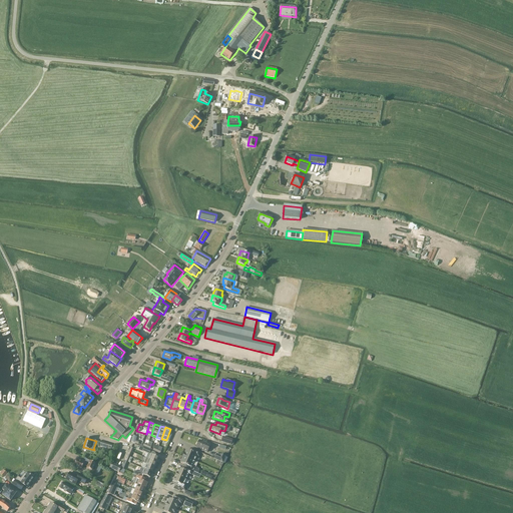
[(199,441),(196,447),(207,452),(210,445),(199,441)]
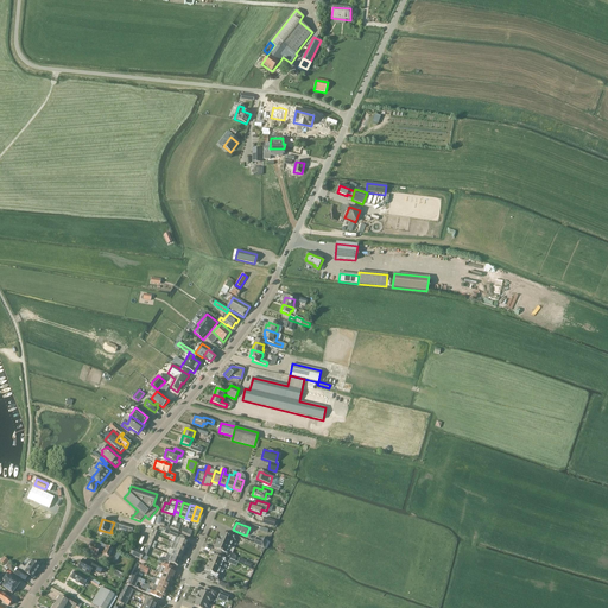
[(176,537),(173,543),(187,548),(189,543),(178,538),(177,538),(179,534),(171,531),(169,534),(176,537)]
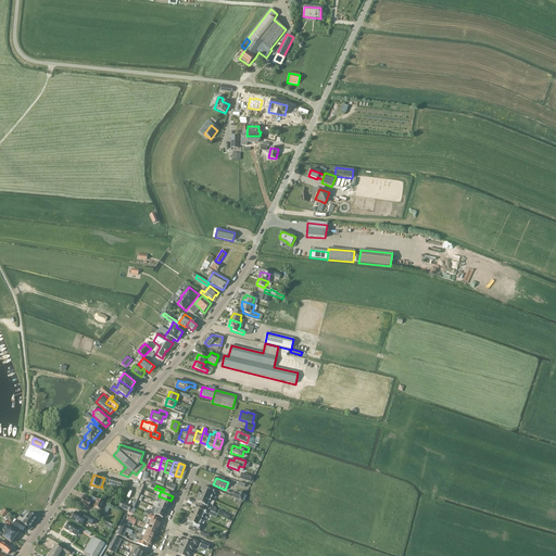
[(200,491),(199,494),(211,500),(213,494),(216,495),(217,491),(206,487),(205,489),(202,488),(201,491),(200,491)]
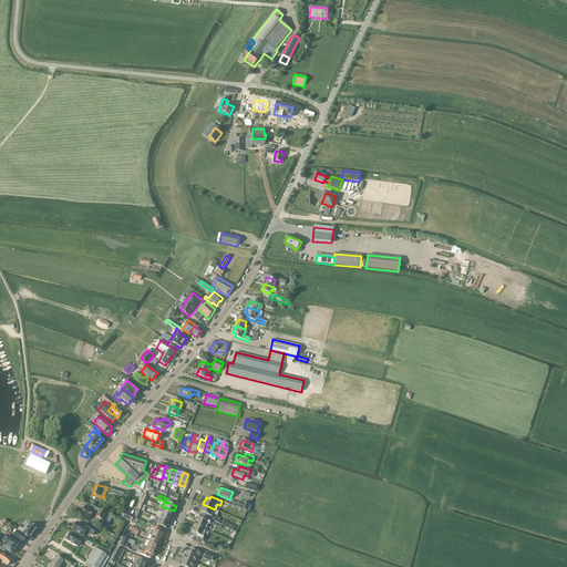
[(239,502),(237,507),(246,511),(249,504),(244,502),(244,504),(239,502)]
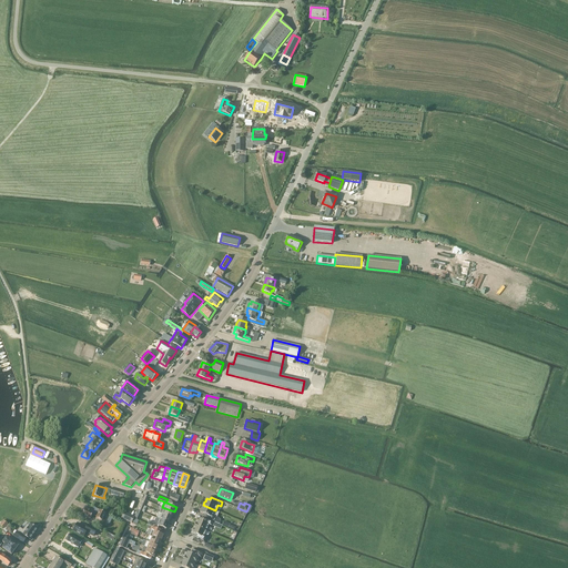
[(206,515),(205,518),(213,521),(215,517),(213,516),(215,510),(203,505),(202,508),(200,513),(206,515)]
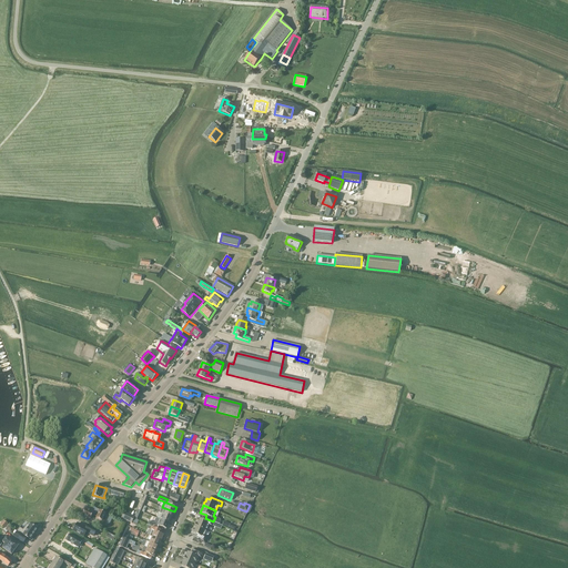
[(171,517),(174,511),(162,507),(159,513),(162,514),(171,517)]
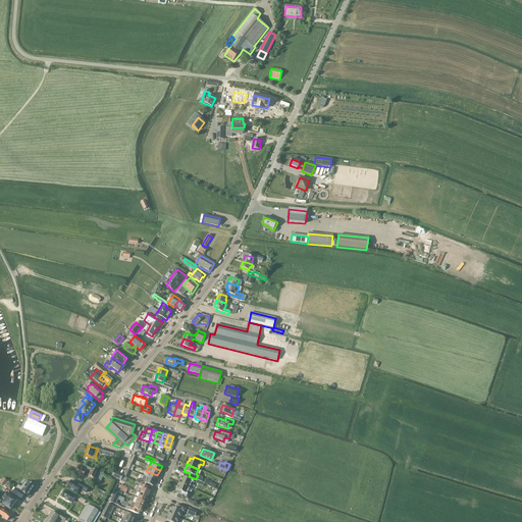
[(90,472),(88,471),(83,469),(79,467),(75,474),(83,477),(85,473),(89,475),(94,478),(97,471),(92,469),(90,472)]
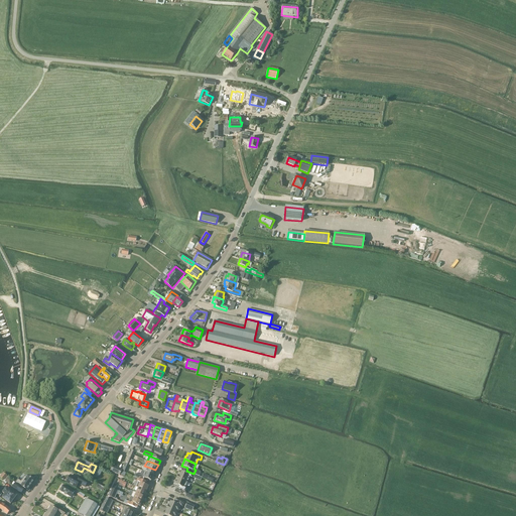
[(142,470),(145,472),(153,475),(155,470),(147,467),(144,466),(142,470)]
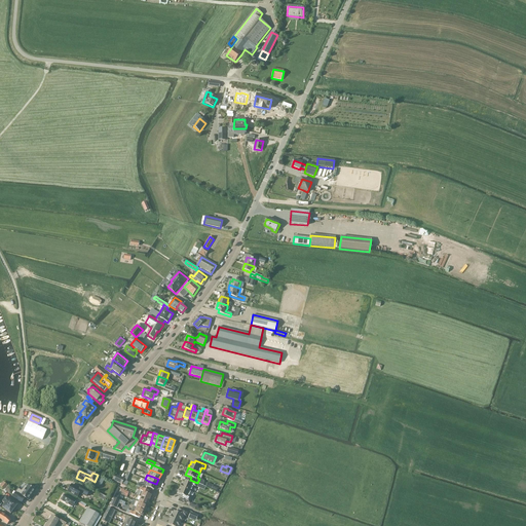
[(122,485),(122,484),(124,481),(124,480),(115,476),(113,480),(122,485)]
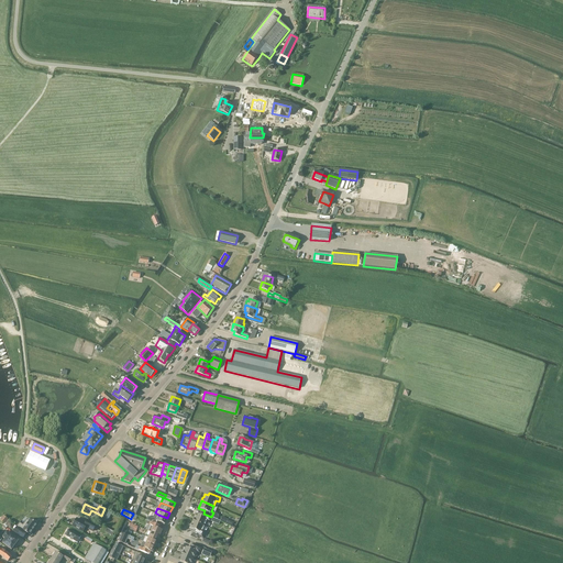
[(148,518),(147,520),(158,525),(159,522),(165,525),(167,518),(158,515),(155,512),(152,519),(148,518)]
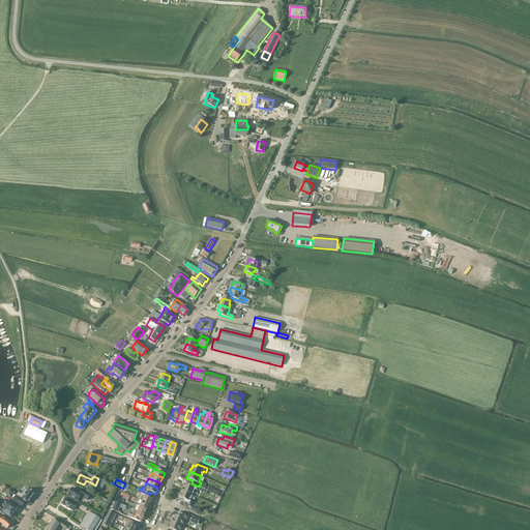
[(182,489),(182,491),(193,495),(196,490),(198,491),(203,493),(205,490),(199,487),(192,483),(190,483),(189,486),(184,483),(182,489)]
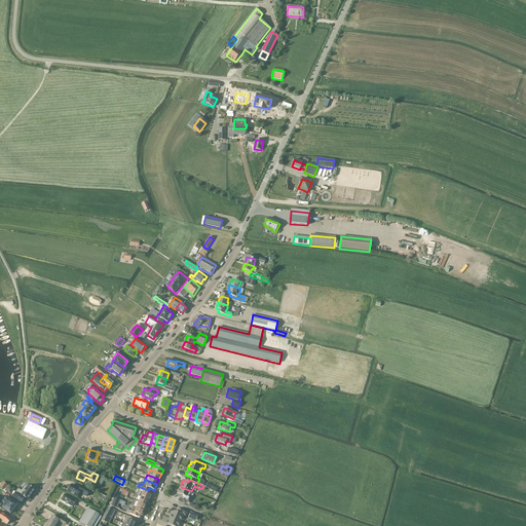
[(34,488),(31,486),(30,487),(28,485),(23,492),(19,489),(12,496),(22,502),(25,498),(28,499),(32,493),(33,494),(35,491),(34,490),(35,490),(33,489),(34,488)]
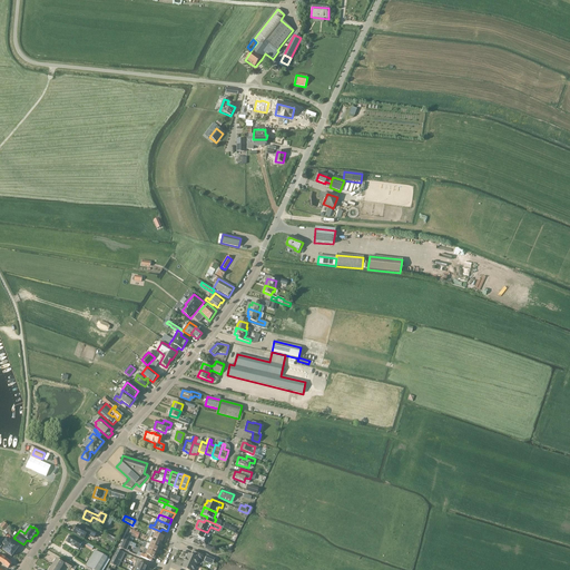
[(88,534),(94,538),(97,532),(88,527),(86,530),(78,526),(77,527),(76,527),(75,529),(76,530),(74,532),(84,539),(86,534),(88,534)]
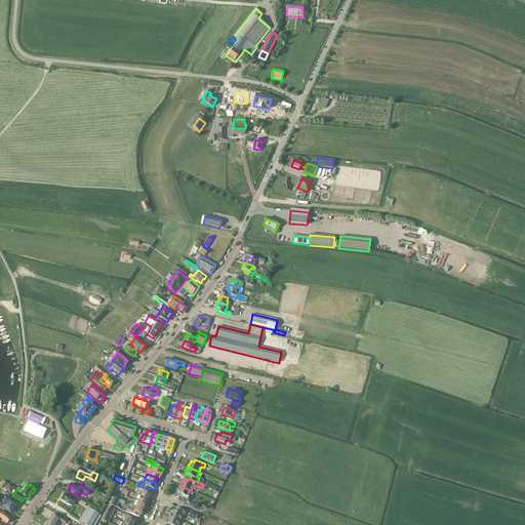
[(138,495),(140,496),(149,499),(150,497),(151,498),(151,497),(152,496),(152,495),(151,495),(151,494),(152,491),(148,489),(137,485),(137,486),(139,487),(138,489),(140,490),(138,495)]
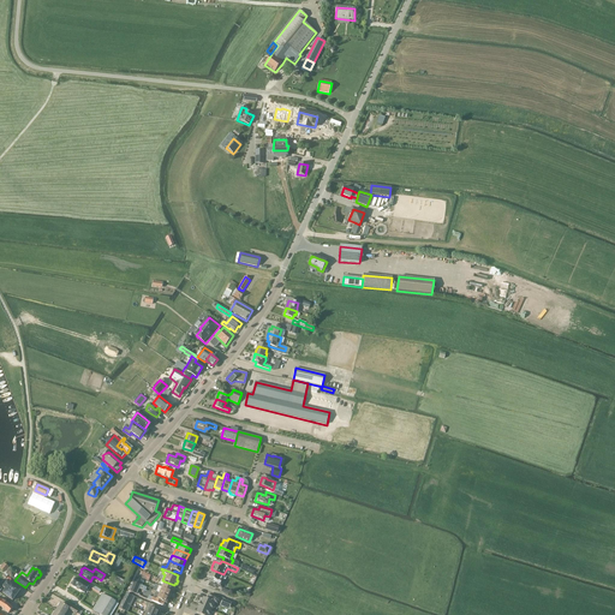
[(224,574),(212,569),(210,572),(209,571),(207,577),(212,579),(213,580),(212,584),(221,589),(225,581),(221,579),(224,574)]
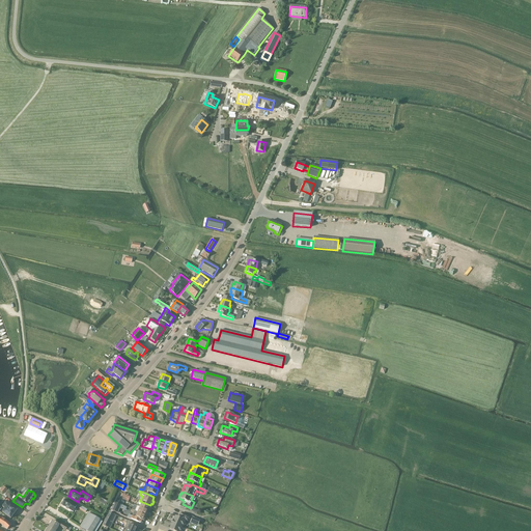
[(64,502),(63,502),(62,504),(63,504),(62,505),(73,511),(76,508),(78,509),(80,506),(77,504),(77,505),(73,503),(65,499),(64,502)]
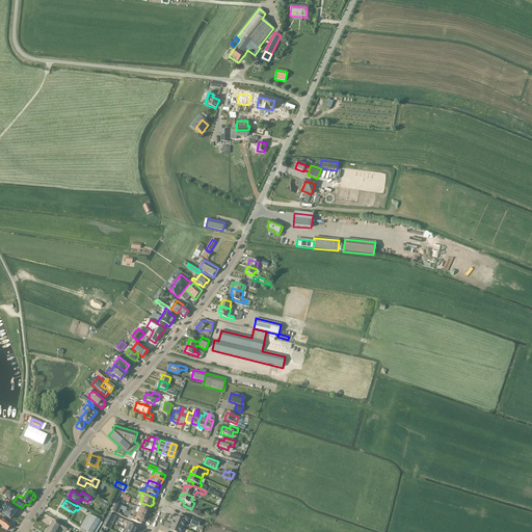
[(2,508),(5,509),(2,513),(10,520),(18,510),(8,504),(8,505),(6,503),(5,504),(4,503),(1,506),(3,507),(2,508)]
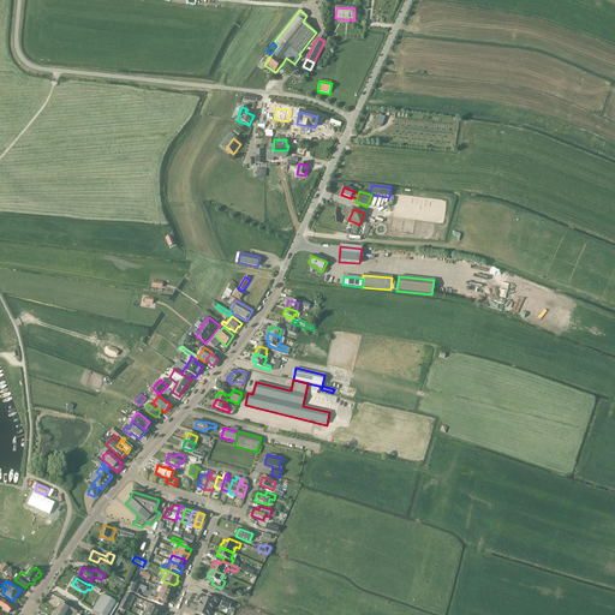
[(160,584),(159,586),(172,592),(174,585),(165,581),(163,585),(160,584)]
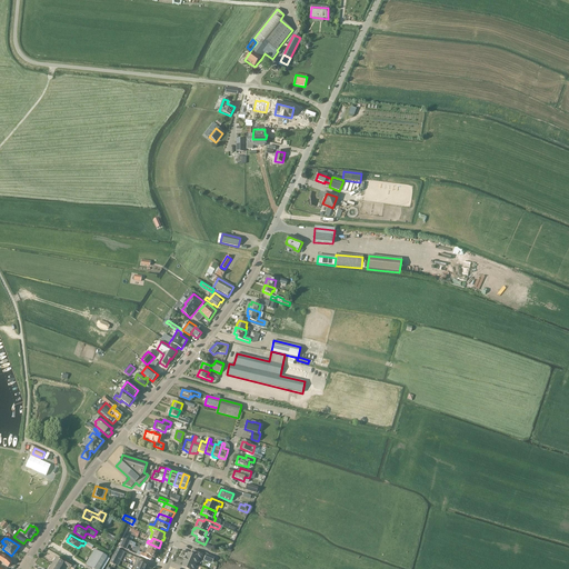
[(130,541),(127,540),(123,539),(119,547),(120,547),(127,550),(130,541)]
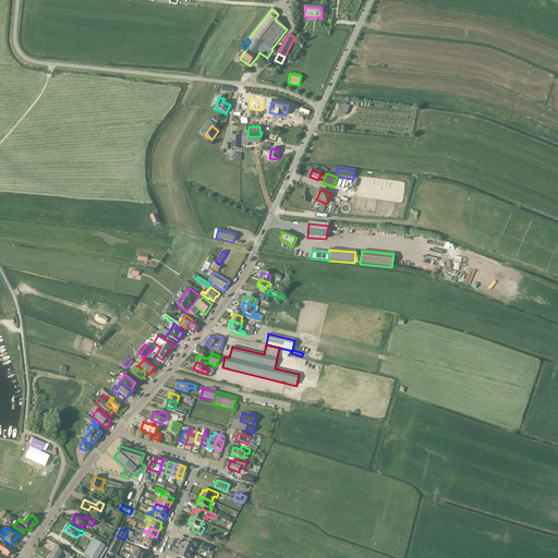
[(142,537),(145,538),(154,542),(155,540),(156,540),(157,538),(156,537),(144,532),(142,537)]
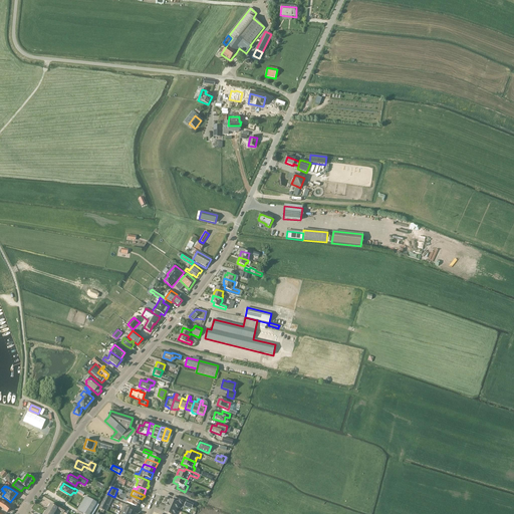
[(126,499),(125,502),(138,507),(139,504),(140,505),(140,504),(141,504),(142,502),(141,501),(142,499),(134,496),(131,495),(131,494),(129,499),(126,499)]
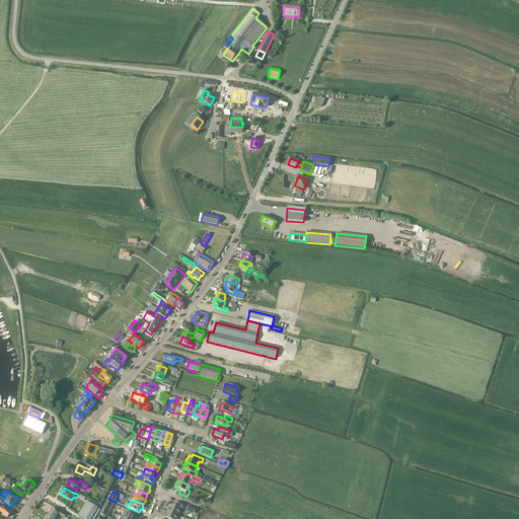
[(86,501),(78,515),(85,518),(90,518),(97,508),(86,501)]
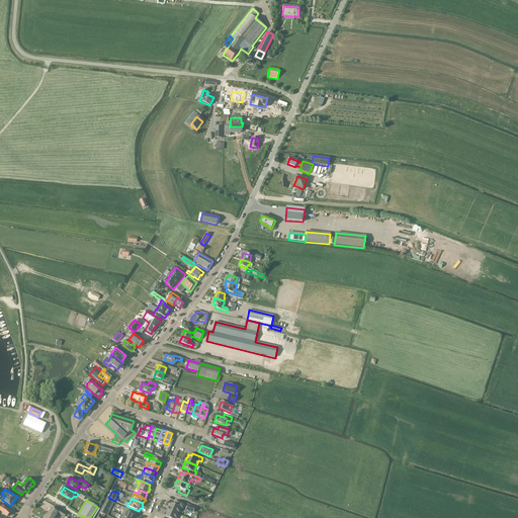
[(171,504),(168,510),(179,515),(180,512),(181,511),(182,508),(183,509),(185,505),(177,501),(176,504),(174,505),(171,504)]
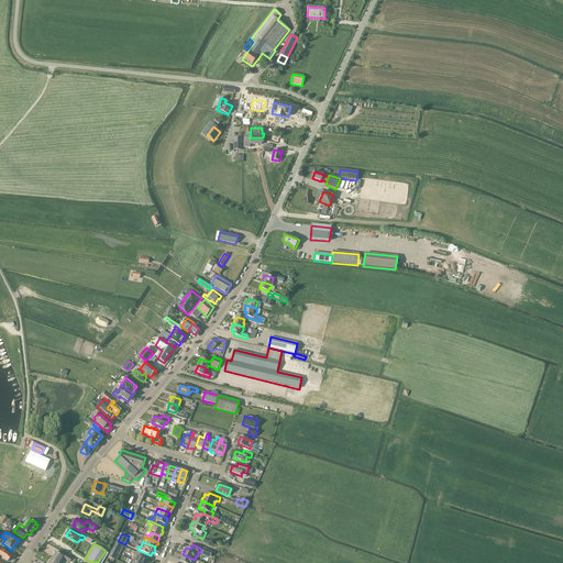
[(0,554),(4,558),(8,561),(12,556),(8,553),(0,548),(0,554)]
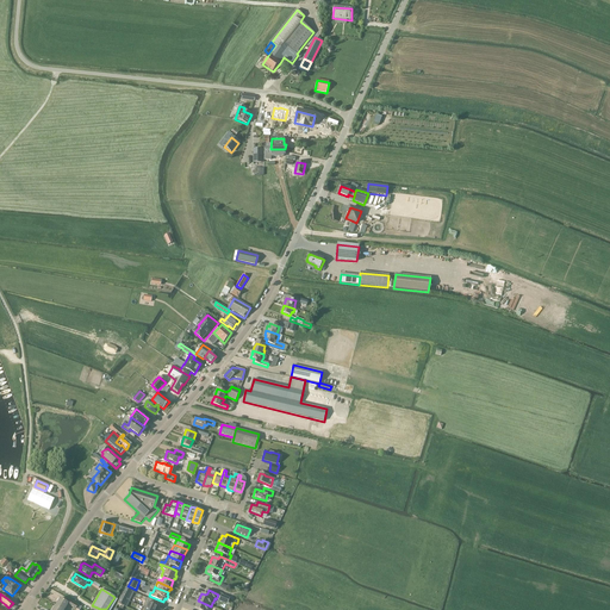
[(122,597),(118,603),(122,605),(123,605),(124,607),(126,608),(130,602),(126,599),(122,597)]
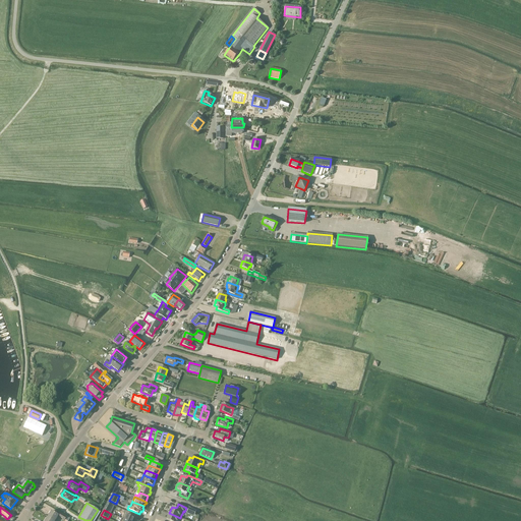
[(51,511),(48,517),(54,520),(58,515),(51,511)]
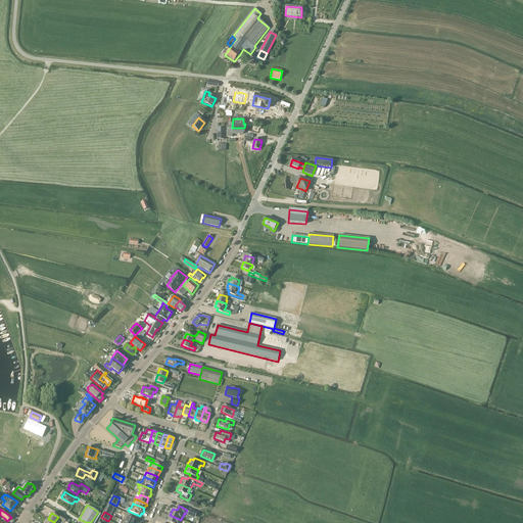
[(123,520),(123,521),(128,522),(134,522),(136,520),(133,519),(134,516),(126,513),(123,520)]
